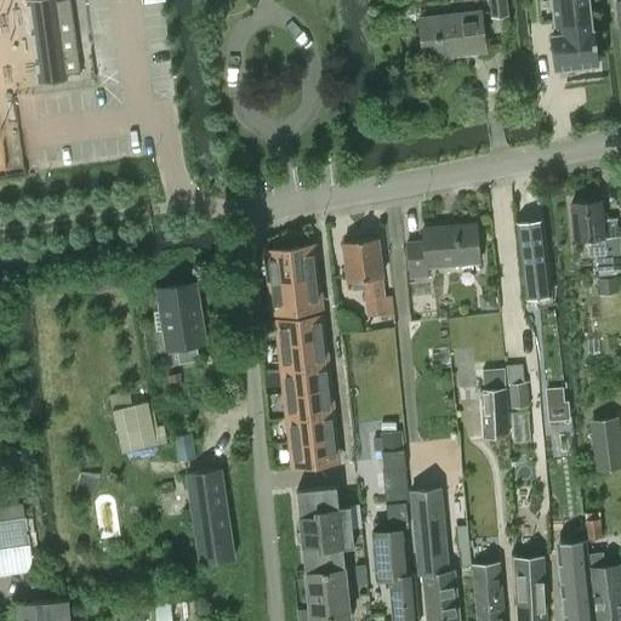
[(27,0),(28,4),(26,4),(27,12),(29,12),(30,18),(28,18),(29,27),(32,27),(32,33),(30,33),(32,41),(33,41),(34,47),(32,47),(33,56),(35,56),(36,62),(34,62),(35,70),(38,70),(39,81),(38,81),(38,84),(67,79),(67,78),(66,78),(66,75),(80,73),(69,0),(27,0)]
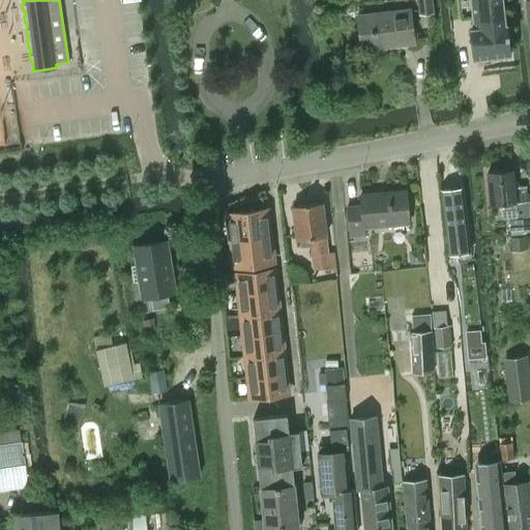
[(417,0),(419,13),(432,12),(430,0),(417,0)]
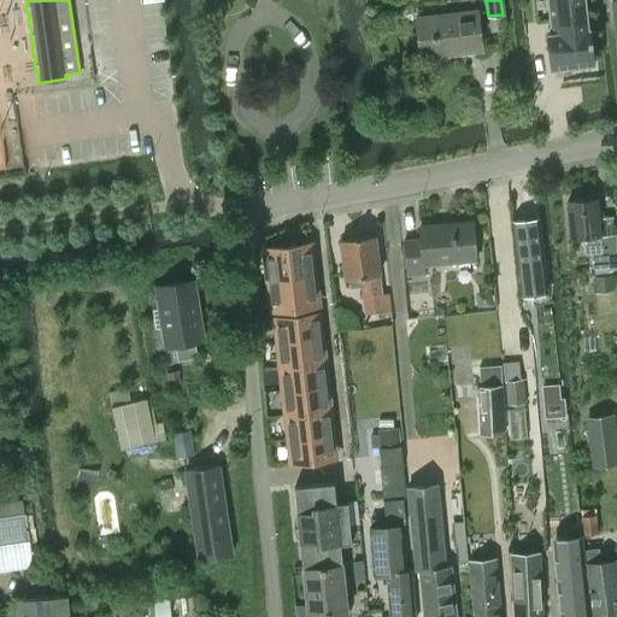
[(585,31),(581,0),(546,0),(552,35),(545,36),(550,70),(592,66),(588,33),(585,31)]
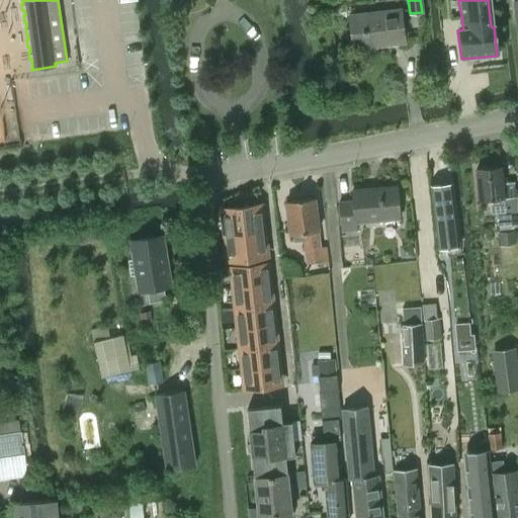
[(352,49),(404,42),(400,11),(348,17),(352,49)]
